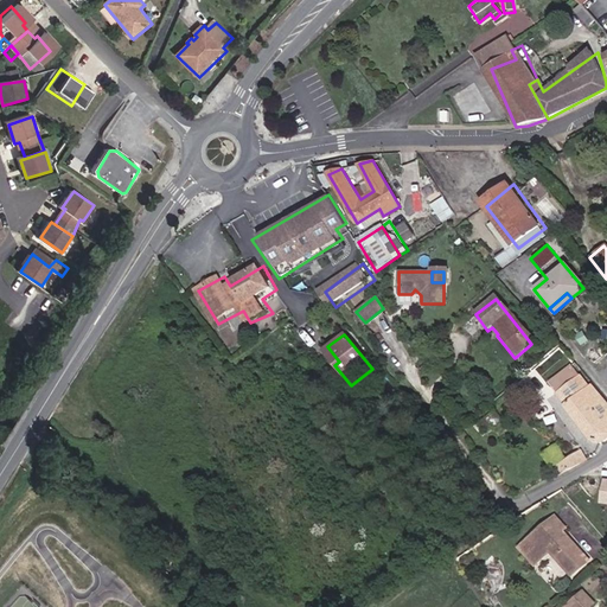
[(334,365),(339,362),(327,346),(321,350),(334,365)]
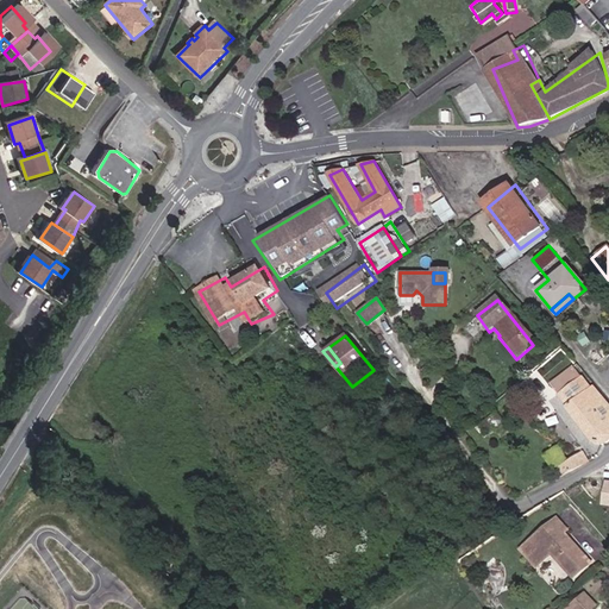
[(445,370),(456,360),(446,349),(435,358),(445,370)]
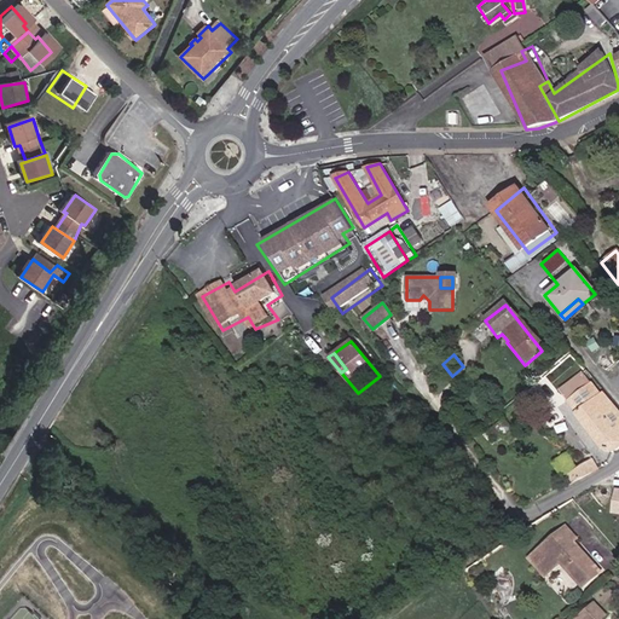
[(618,397),(605,380),(601,383),(595,376),(572,395),(580,406),(579,408),(609,444),(617,444),(618,441),(618,397)]
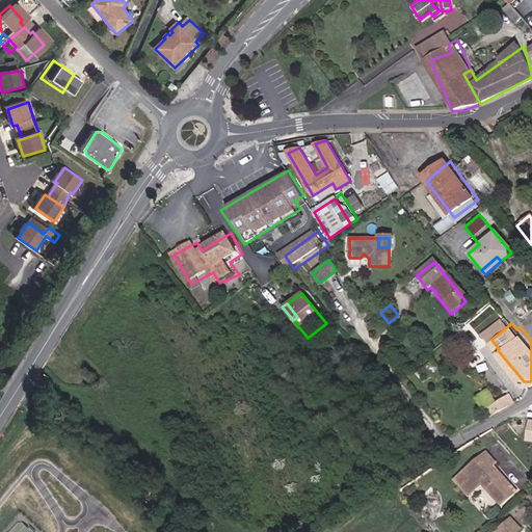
[(521,403),(514,397),(494,410),(500,416),(521,403)]
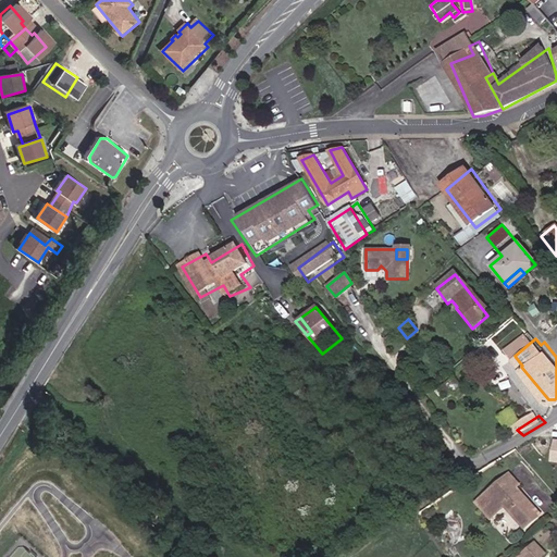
[(503,477),(511,486),(519,480),(521,478),(512,468),(503,477)]
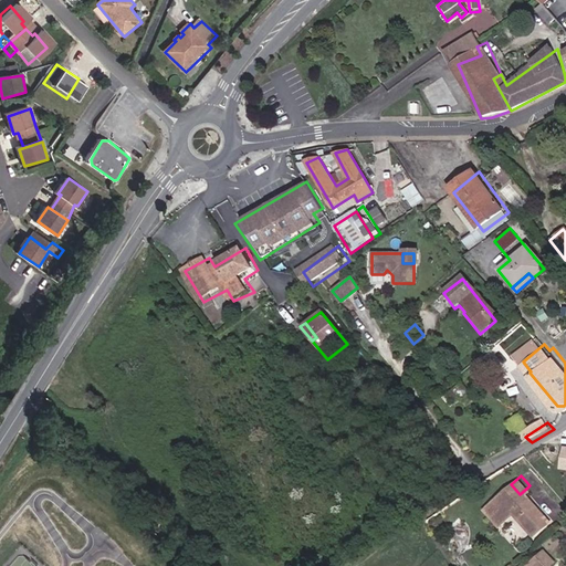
[(534,531),(552,515),(527,488),(520,494),(511,484),(486,505),(501,522),(515,510),(534,531)]
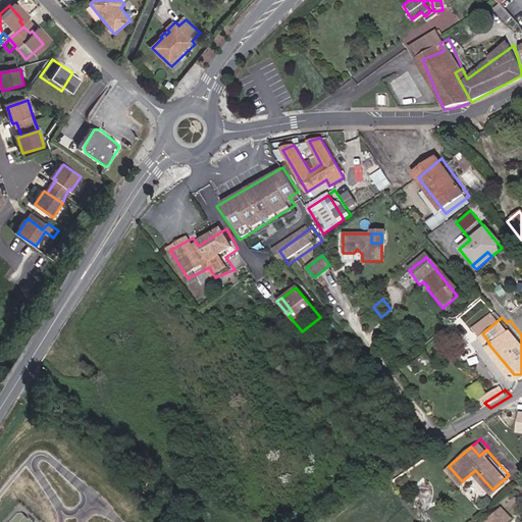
[(478,502),(485,496),(472,480),(465,485),(478,502)]
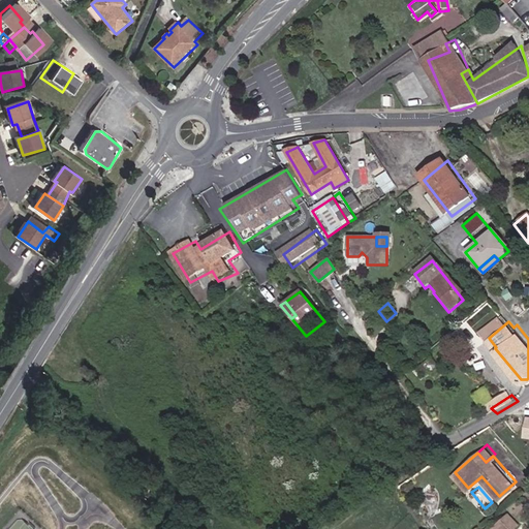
[(518,528),(522,526),(512,517),(500,528),(501,528),(518,528)]
